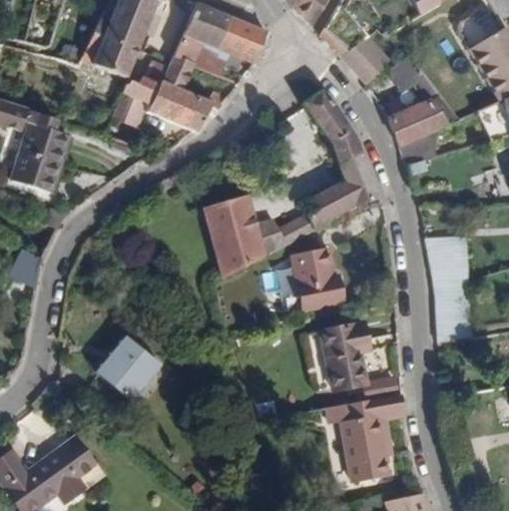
[(117,0),(110,16),(109,19),(143,29),(157,0),(117,0)]
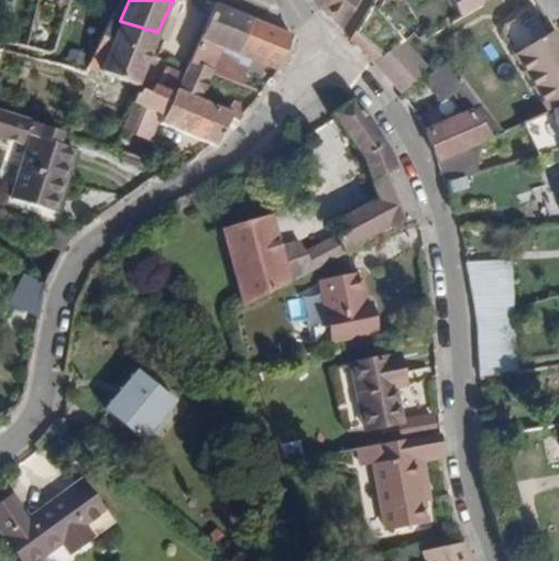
[(344,28),(359,0),(328,0),(325,7),(344,28)]
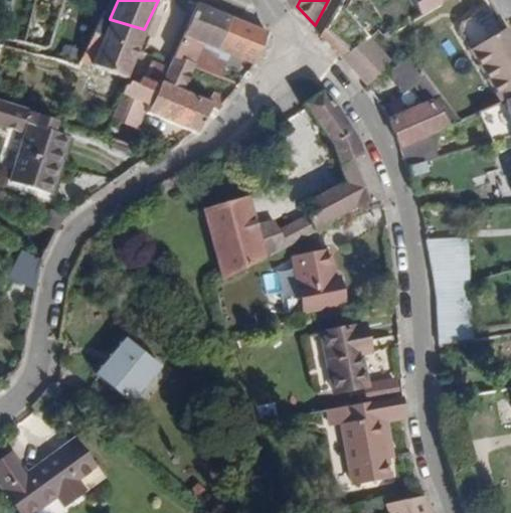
[(510,32),(496,8),(493,2),(473,13),(478,20),(483,17),(494,34),(472,46),(502,99),(510,94),(510,32)]
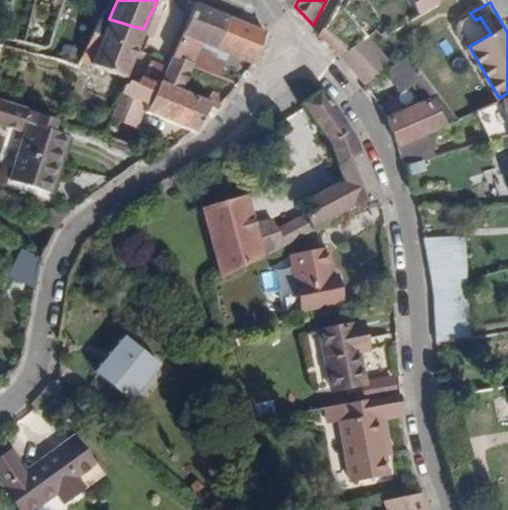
[(230,17),(196,5),(182,34),(204,43),(217,48),(218,48),(230,17)]
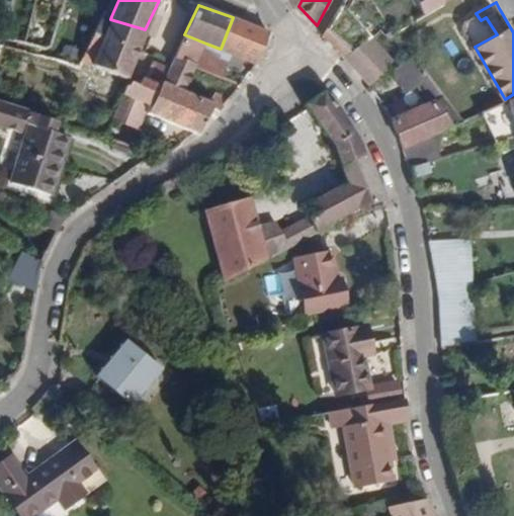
[(111,16),(104,13),(99,21),(93,31),(80,58),(122,74),(137,47),(145,29),(110,19),(111,16)]
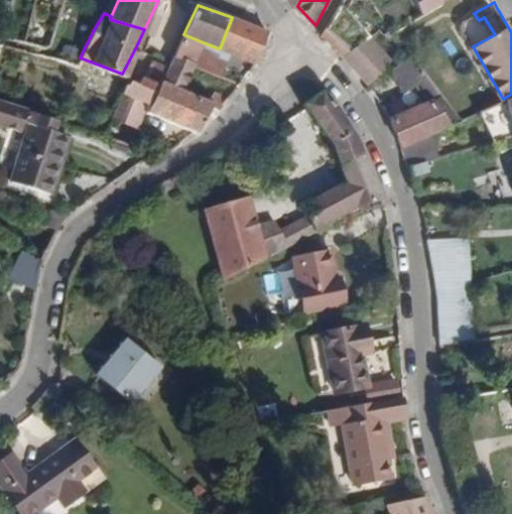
[(479,20),(474,13),(466,18),(463,21),(463,25),(463,29),(464,31),(473,46),(495,34),(484,17),(479,20)]
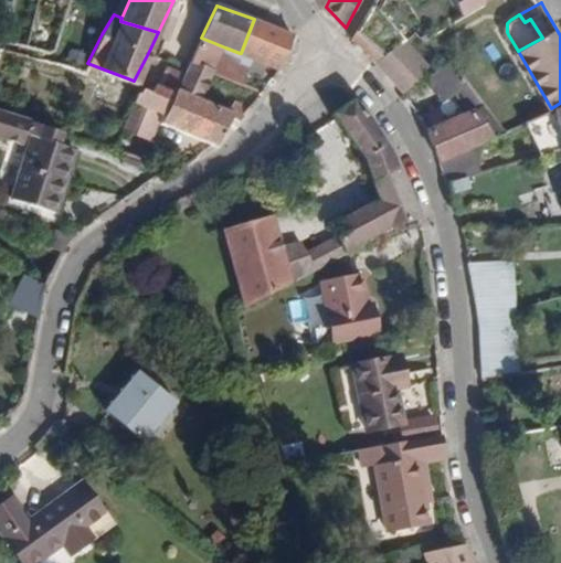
[(297,35),(254,19),(241,53),(255,57),(281,66),(297,35)]
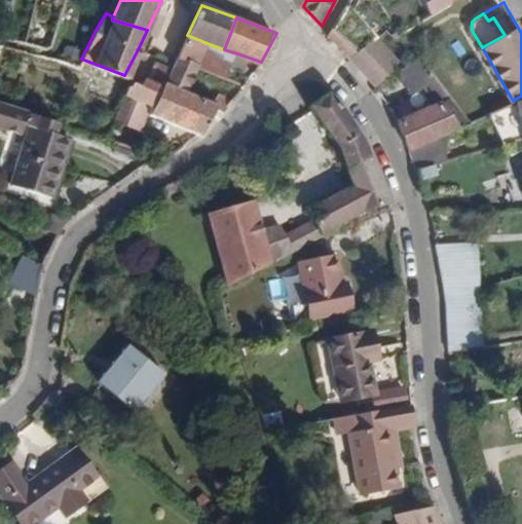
[(331,34),(351,55),(361,49),(337,24),(331,34)]
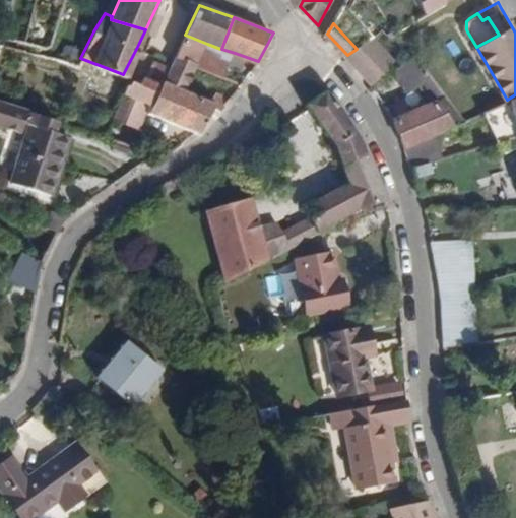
[(185,35),(174,57),(199,65),(207,44),(185,35)]
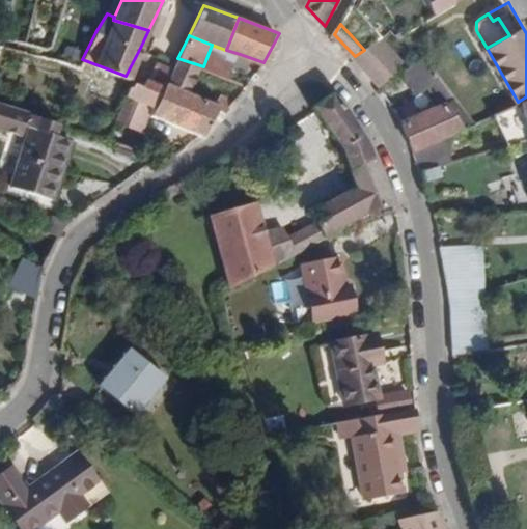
[(364,50),(355,56),(381,87),(391,80),(401,73),(410,67),(389,45),(382,36),(364,50)]
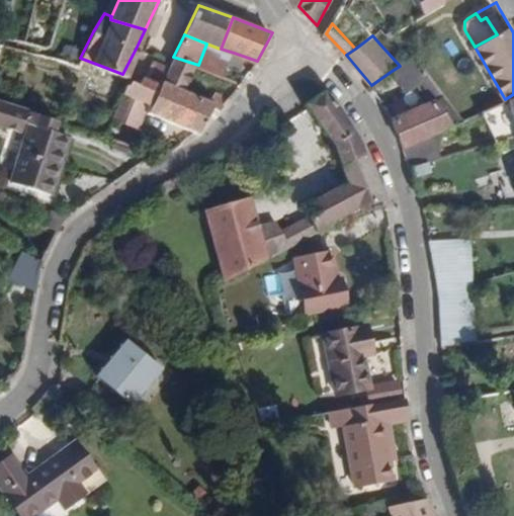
[(220,49),(206,44),(198,65),(226,75),(234,53),(221,49),(220,49)]
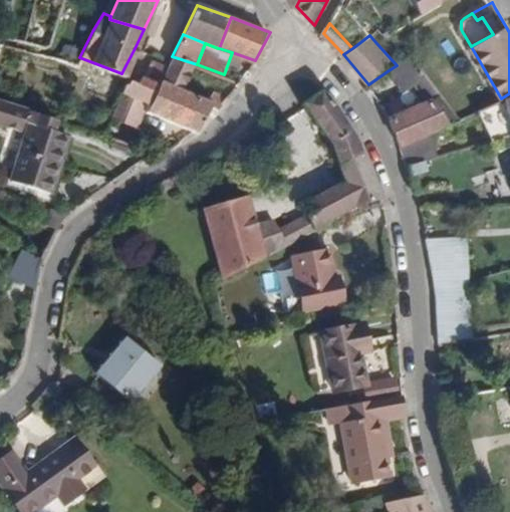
[(410,86),(420,104),(435,131),(452,122),(412,55),(397,65),(405,78),(410,86)]
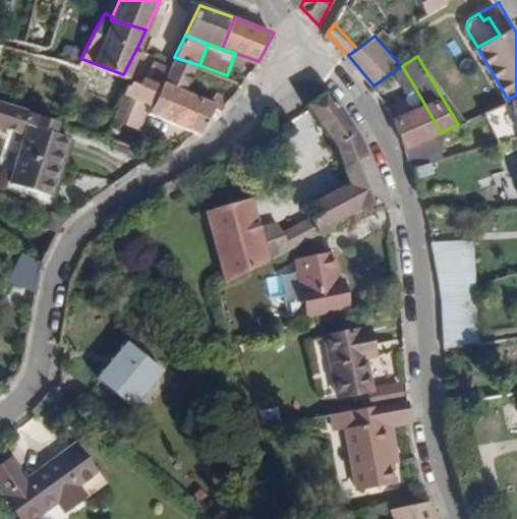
[(149,113),(200,130),(204,129),(213,107),(222,110),(232,99),(215,92),(212,99),(189,92),(199,65),(174,57),(171,62),(162,81),(142,74),(130,77),(128,83),(122,81),(109,119),(135,127),(144,104),(151,107),(149,113)]
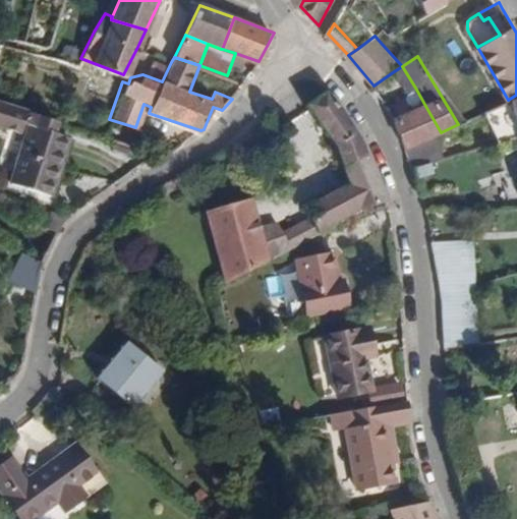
[(150,59),(142,74),(162,81),(171,62),(174,57),(162,58),(150,59)]
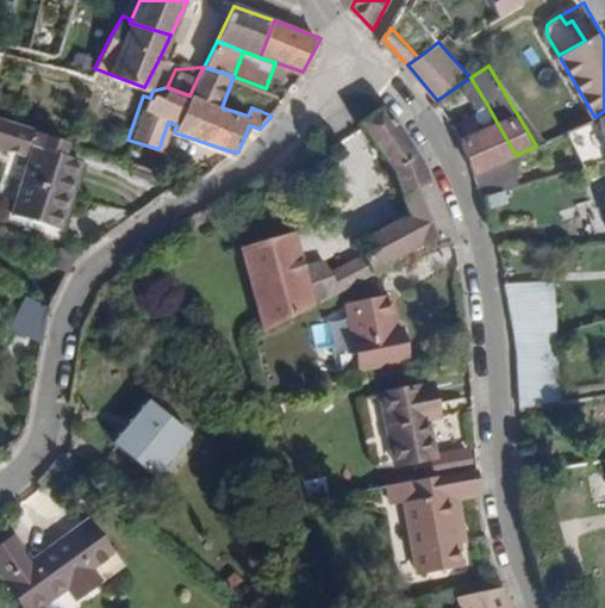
[(471,78),(461,84),(474,109),(486,103),(480,93),(471,78)]
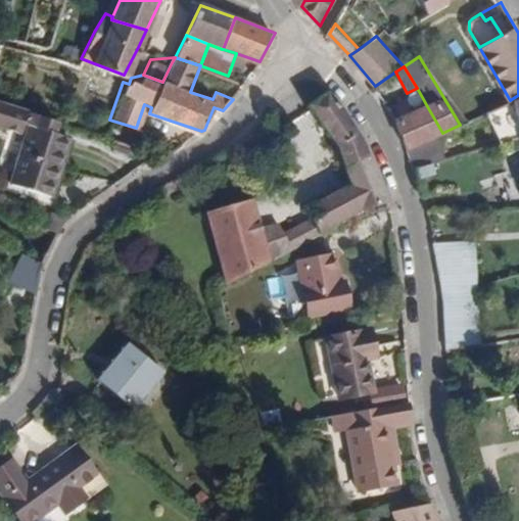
[(320,235),(363,211),(389,202),(367,143),(330,91),(315,99),(310,103),(332,149),(350,184),(308,210),(313,220),(320,235)]
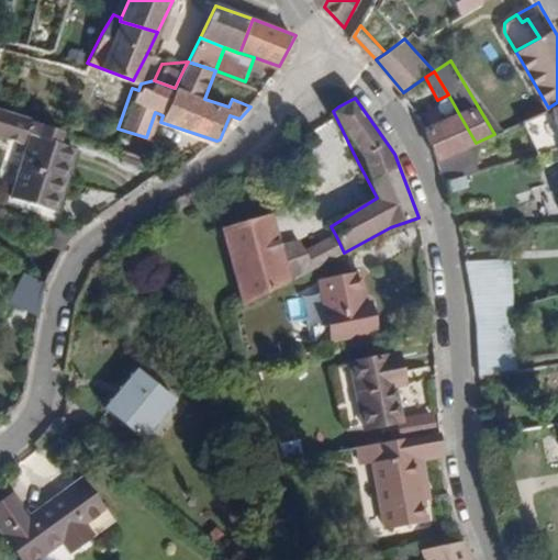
[(557,102),(548,108),(540,111),(508,127),(513,141),(526,136),(528,143),(556,133),(557,136),(557,102)]
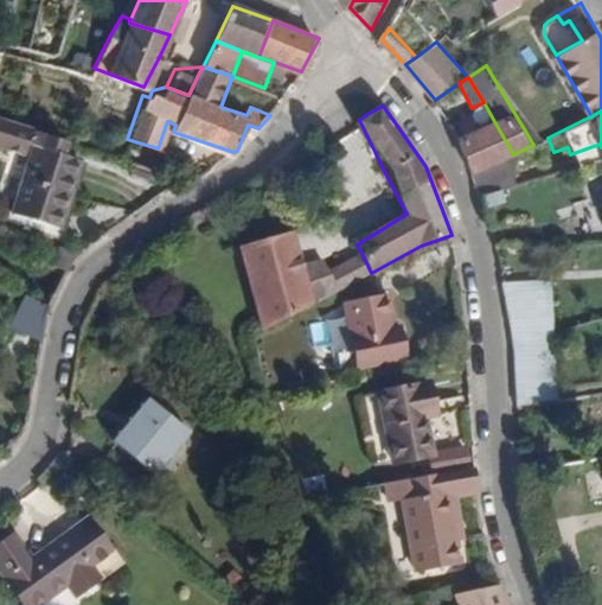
[(64,157),(69,142),(43,135),(0,121),(0,150),(18,155),(23,144),(33,147),(13,214),(62,228),(82,163),(64,157)]
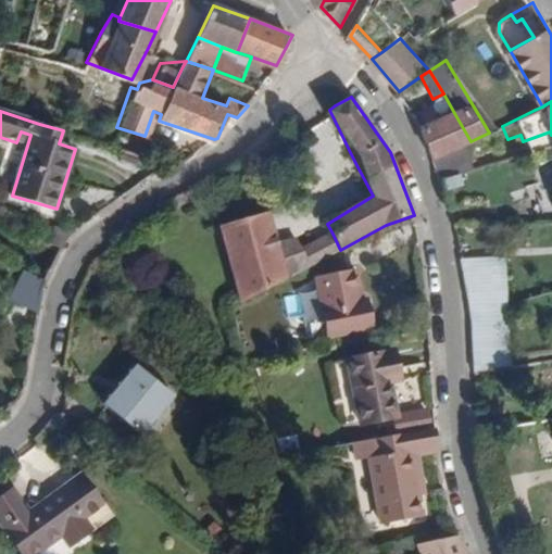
[(454,113),(426,128),(435,159),(467,142),(471,141),(454,113)]
